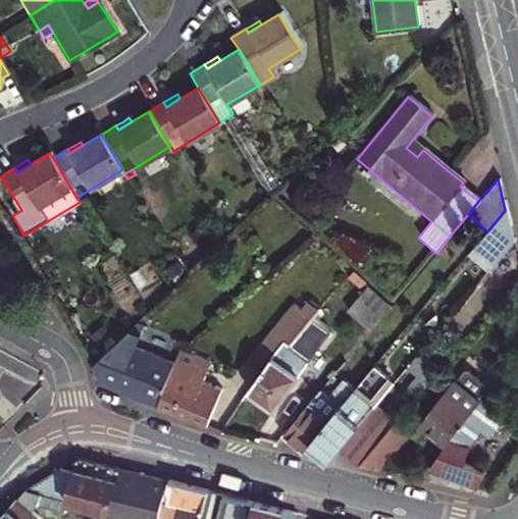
[(472,250),(493,267),(513,243),(505,210),(487,231),(472,250)]
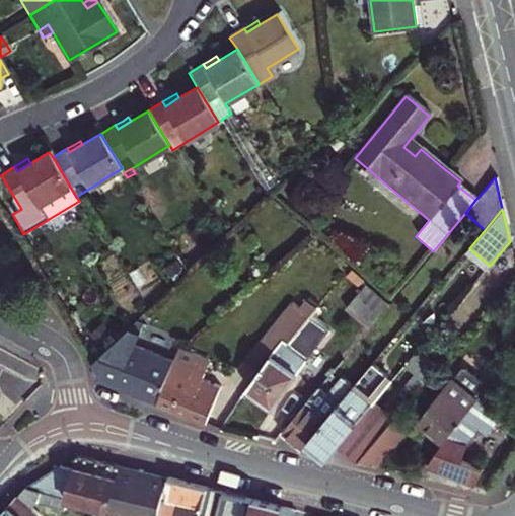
[(342,310),(365,329),(384,306),(361,288),(342,310)]
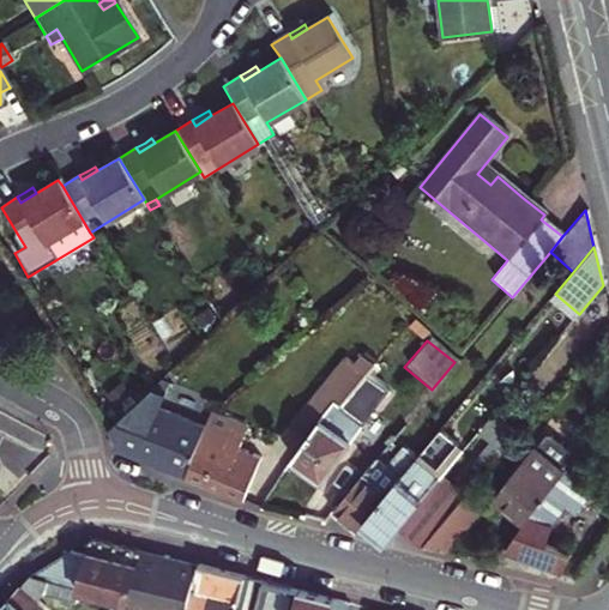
[(345,399),(361,411),(365,406),(378,388),(363,378),(345,399)]
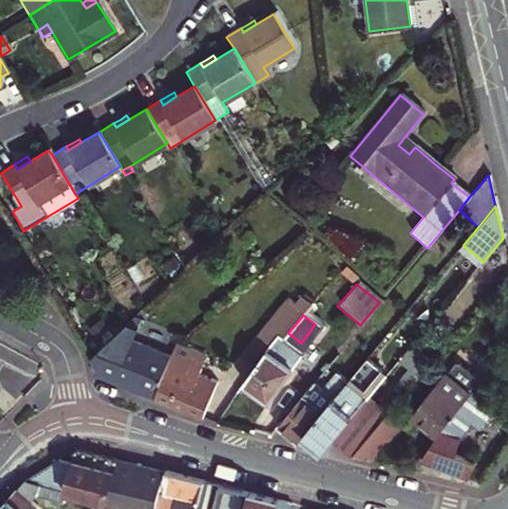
[(126,324),(136,328),(139,320),(132,317),(126,324)]
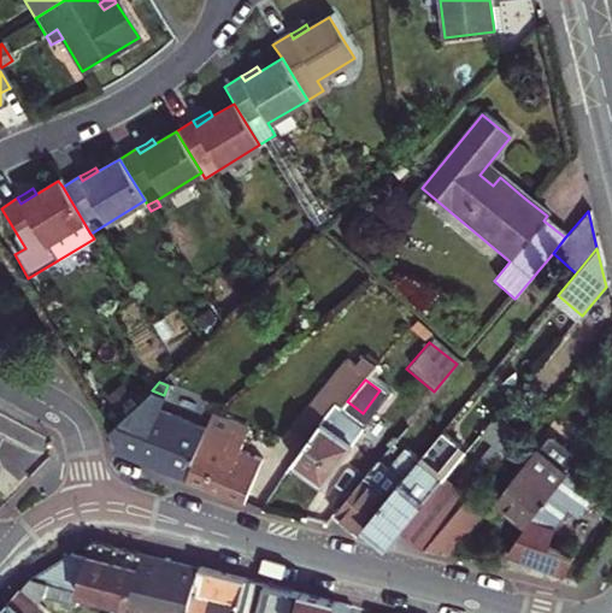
[(182,482),(200,438),(204,431),(158,411),(164,395),(152,390),(107,434),(112,447),(164,469),(162,473),(182,482)]
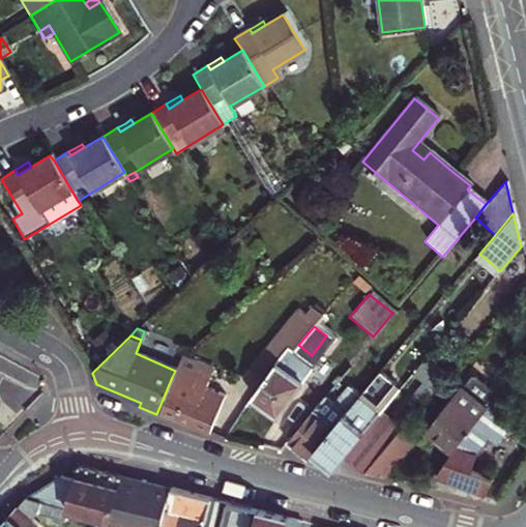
[(313,368),(318,360),(321,356),(315,351),(312,355),(298,345),(293,351),(288,347),(287,348),(313,368)]
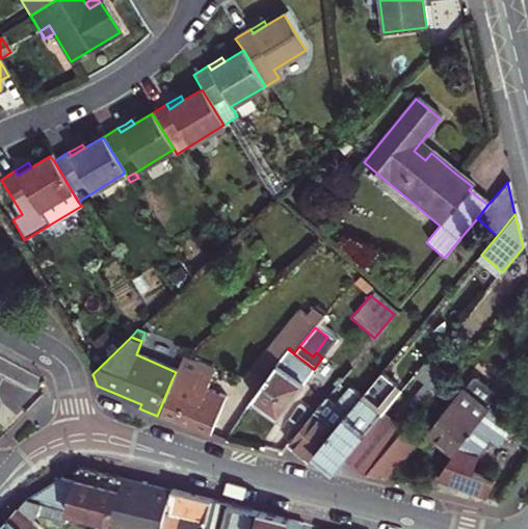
[(267,414),(276,420),(314,369),(288,349),(266,378),(251,400),(267,414)]
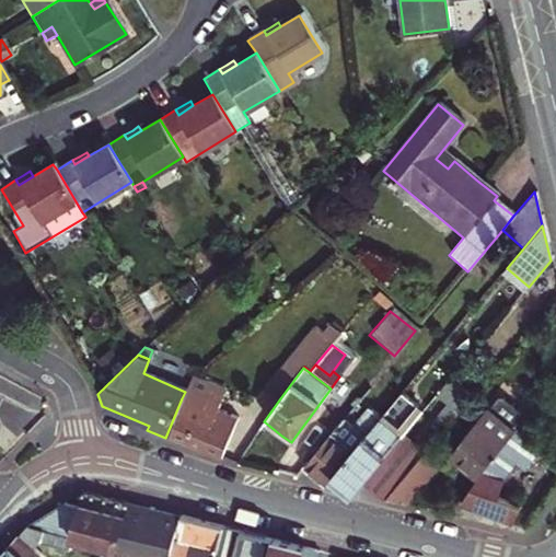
[(419,414),(441,432),(470,398),(448,381),(420,413),(419,414)]
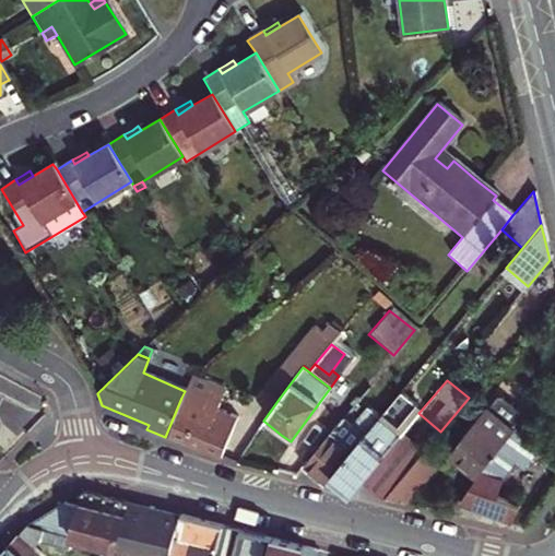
[(190,447),(219,459),(235,420),(214,411),(220,398),(187,383),(185,391),(181,398),(165,437),(190,447)]
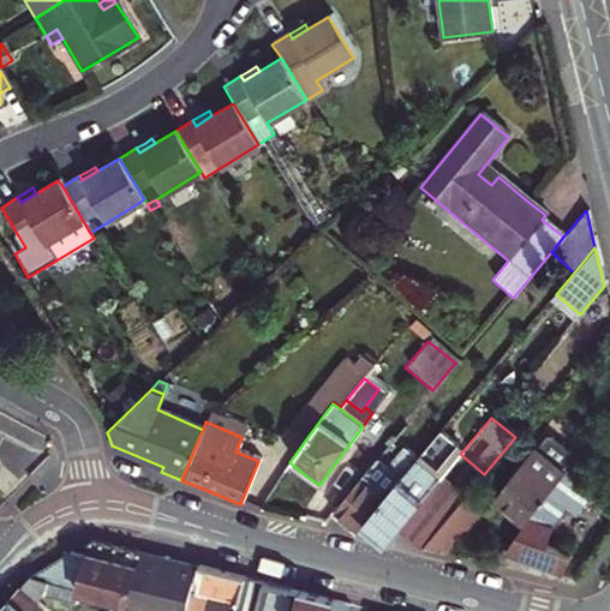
[(374,535),(384,544),(394,532),(438,479),(460,454),(461,453),(438,433),(416,460),(362,525),(374,535)]
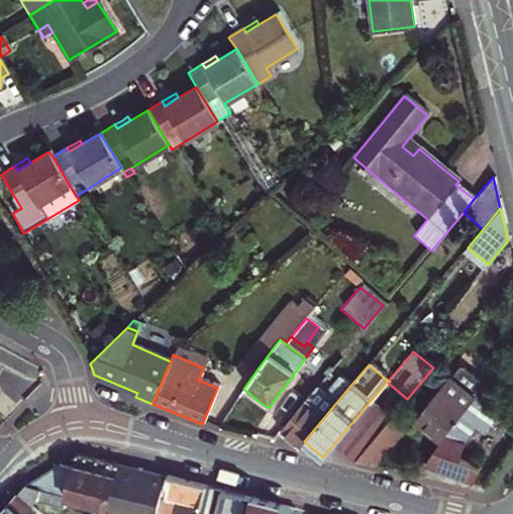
[(455,371),(414,423),(425,432),(438,442),(440,440),(471,402),(483,386),(463,370),(460,369),(458,369),(455,371)]
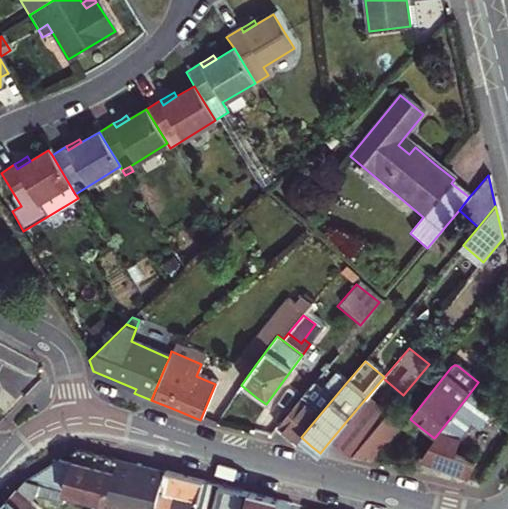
[(115,386),(134,393),(136,389),(93,371),(92,376),(115,386)]
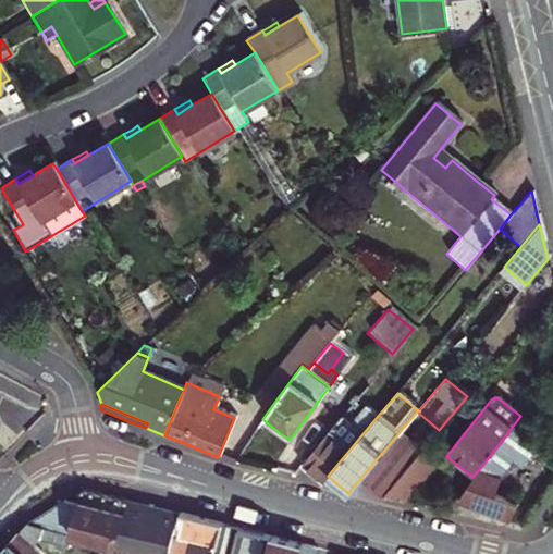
[(310,477),(320,485),(328,476),(377,417),(364,406),(348,425),(340,418),(299,467),(310,477)]
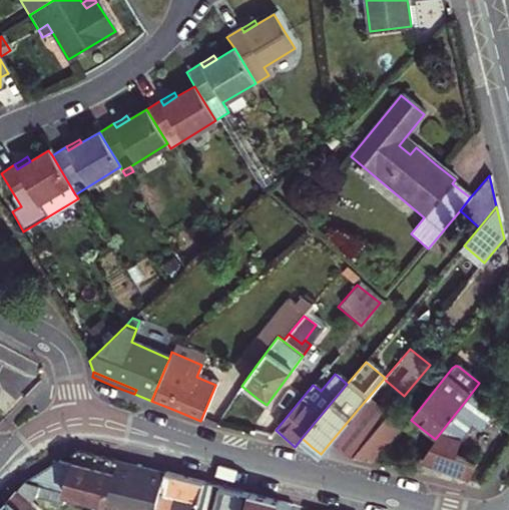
[(442,472),(467,481),(475,465),(454,458),(448,456),(457,444),(468,426),(476,432),(488,415),(467,399),(437,437),(419,463),(442,472)]
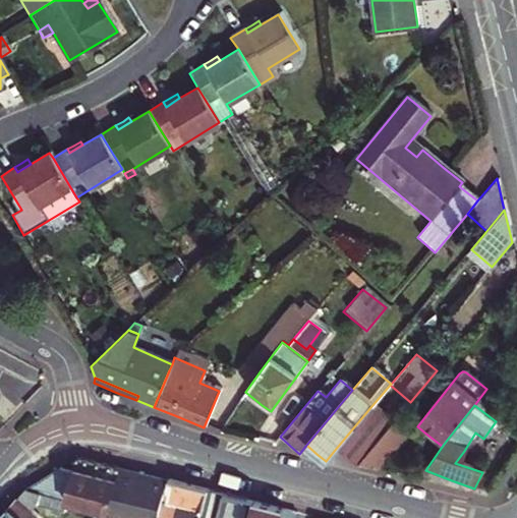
[(344,458),(355,467),(392,423),(371,406),(334,451),(344,458)]
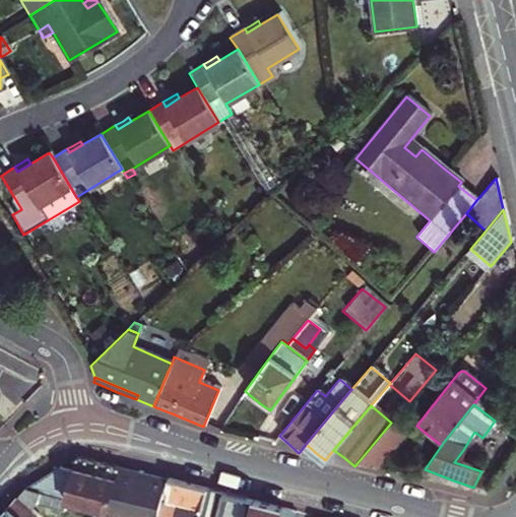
[(355,466),(374,470),(406,432),(393,421),(391,423),(355,466)]
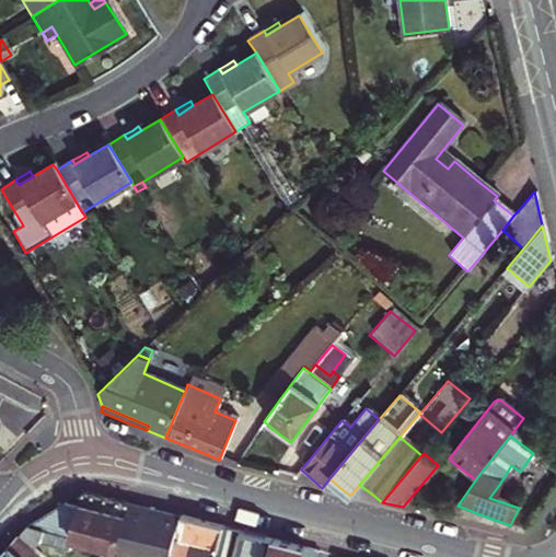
[(489,498),(496,500),(505,489),(499,485),(489,498)]
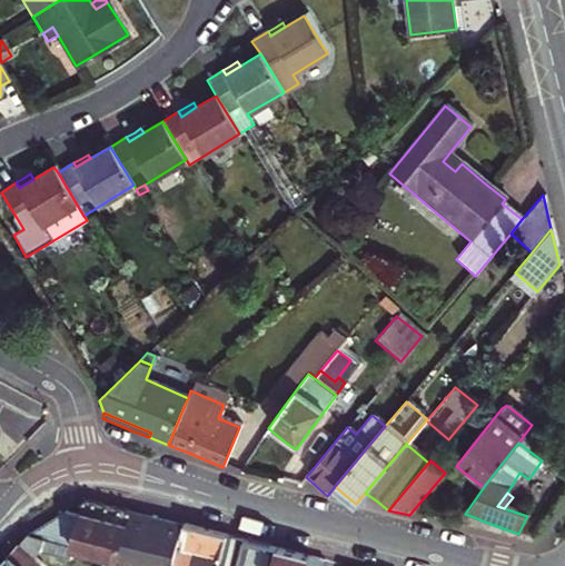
[(42,542),(116,562),(127,515),(101,508),(80,504),(78,517),(63,514),(25,536),(5,557),(15,565),(37,565),(39,563),(35,559),(42,542)]
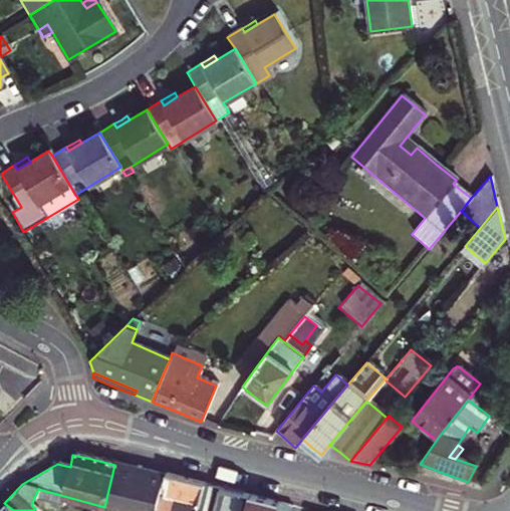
[(155,510),(163,477),(137,470),(114,465),(104,507),(103,510),(155,510)]
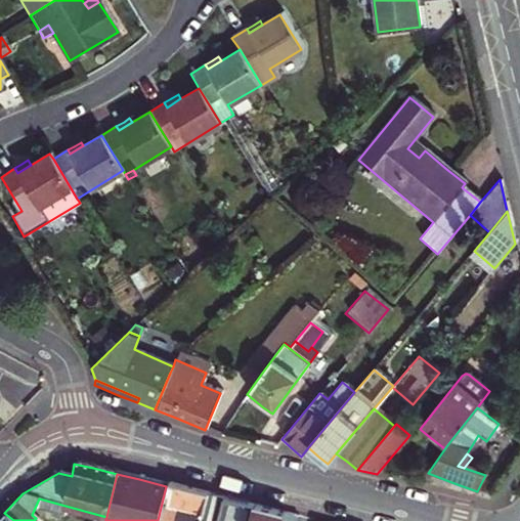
[(216,520),(221,498),(190,491),(166,485),(166,486),(158,520),(216,520)]
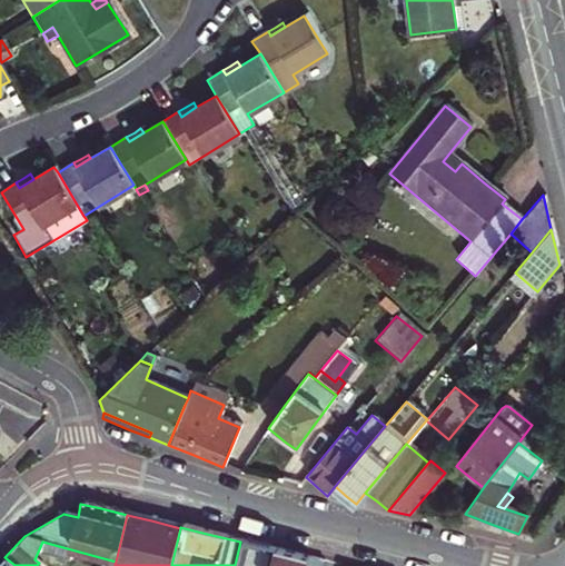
[(270,565),(275,550),(240,542),(235,565),(270,565)]
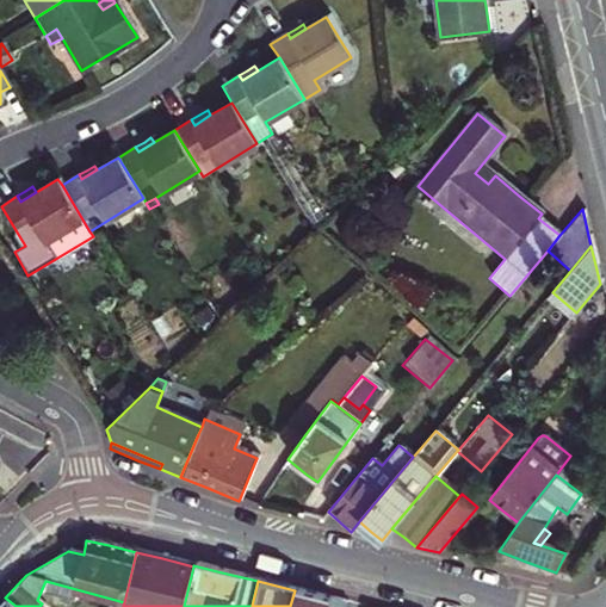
[(327,606),(329,599),(311,595),(295,590),(290,606),(327,606)]
